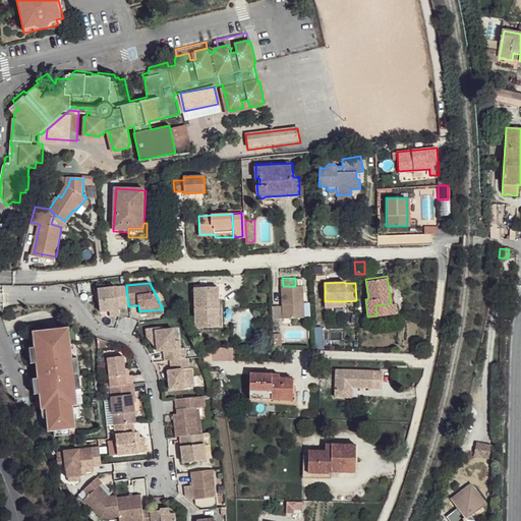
[(304,302),(304,285),(295,286),(283,286),(283,305),(272,305),(273,319),(284,317),(301,317),(300,302),(304,302)]
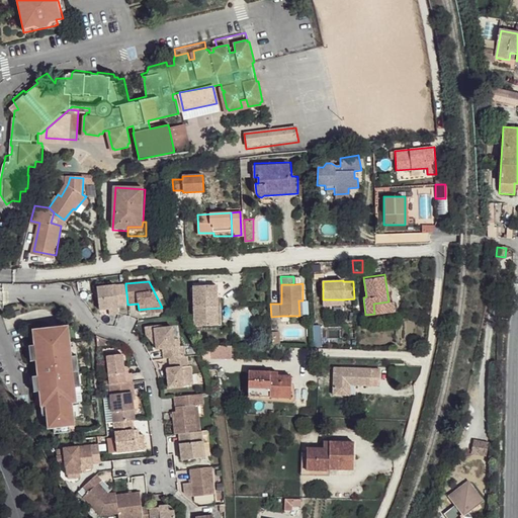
[(125,284),(97,287),(99,310),(108,309),(117,308),(117,305),(127,304),(125,284)]
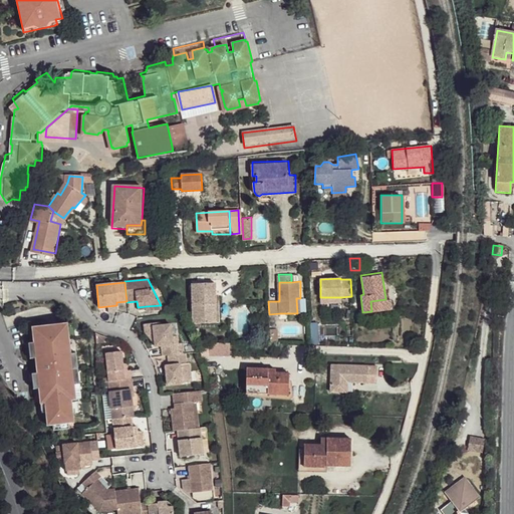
[(216,294),(216,283),(192,283),(193,321),(212,321),(211,302),(216,301),(216,294)]
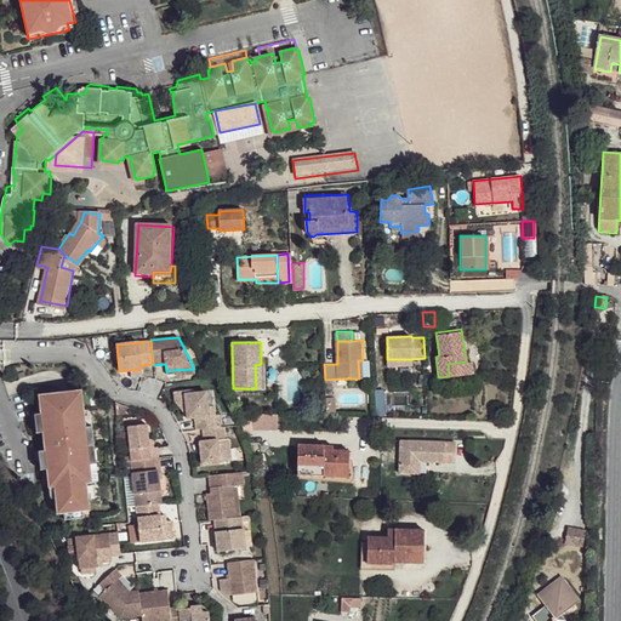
[(471,372),(469,362),(466,362),(448,364),(449,376),(471,372)]
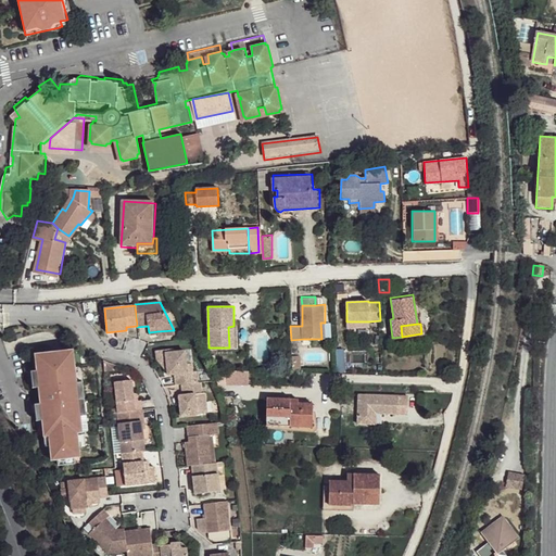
[(165,349),(155,350),(156,358),(163,366),(166,366),(167,374),(174,374),(175,384),(181,383),(197,382),(196,371),(192,371),(191,363),(186,363),(185,351),(166,352),(165,349)]
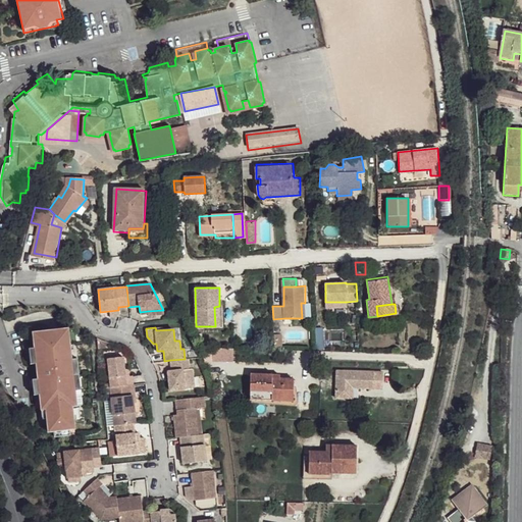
[(66,329),(35,333),(37,349),(39,365),(41,380),(43,396),(45,411),(49,410),(50,418),(52,433),(58,432),(73,430),(79,429),(77,422),(76,407),(81,407),(79,392),(74,360),(73,345),(68,345),(66,329)]
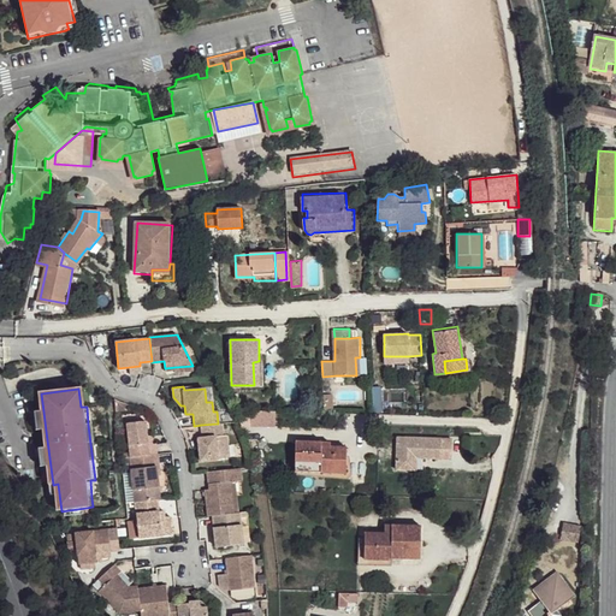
[(323,395),(323,412),(335,410),(333,394),(323,395)]
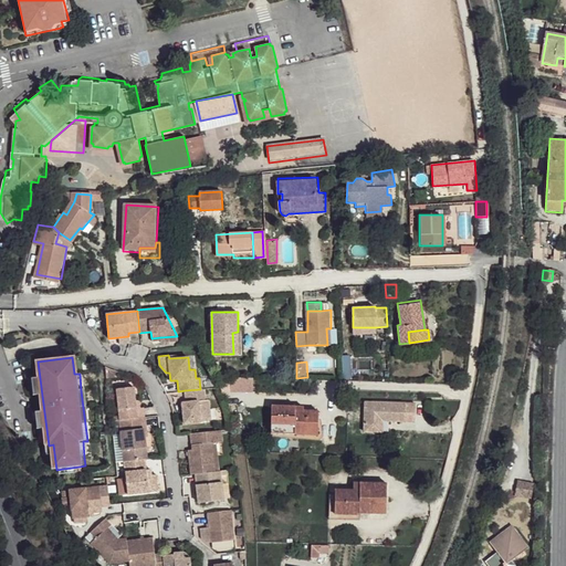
[(253,391),(253,377),(230,378),(230,391),(253,391)]
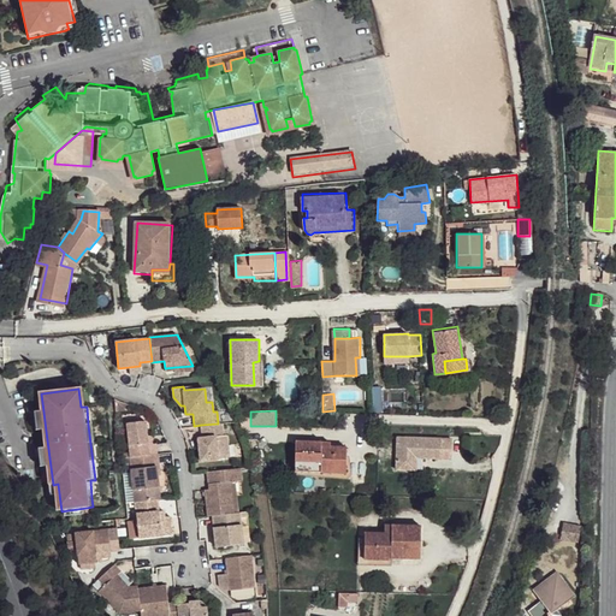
[(144,421),(125,422),(130,457),(149,455),(155,454),(154,443),(148,444),(144,421)]
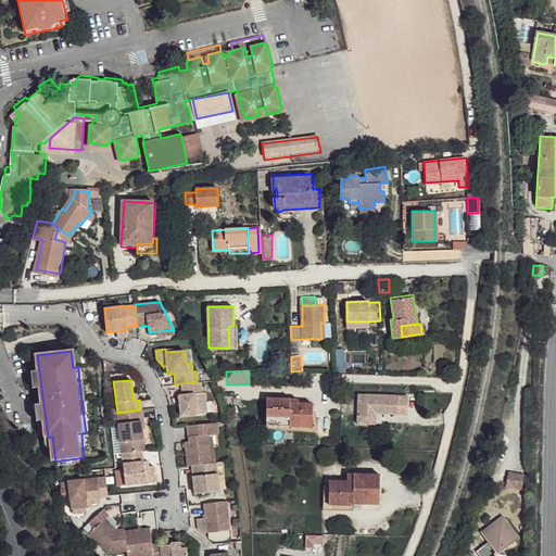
[(197,382),(181,383),(182,394),(182,397),(178,399),(180,415),(206,412),(204,392),(201,392),(200,381),(197,382)]
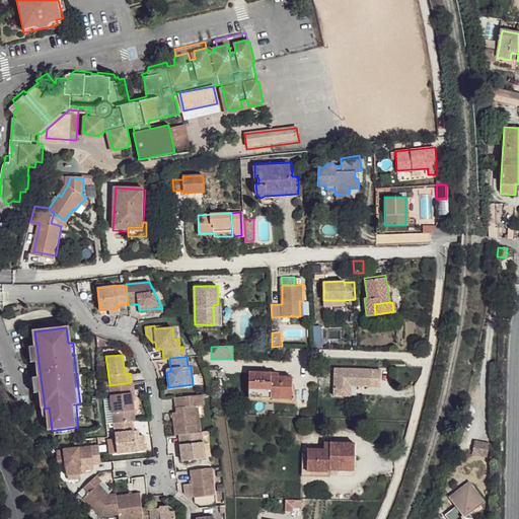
[(80,357),(74,358),(78,389),(84,388),(80,357)]
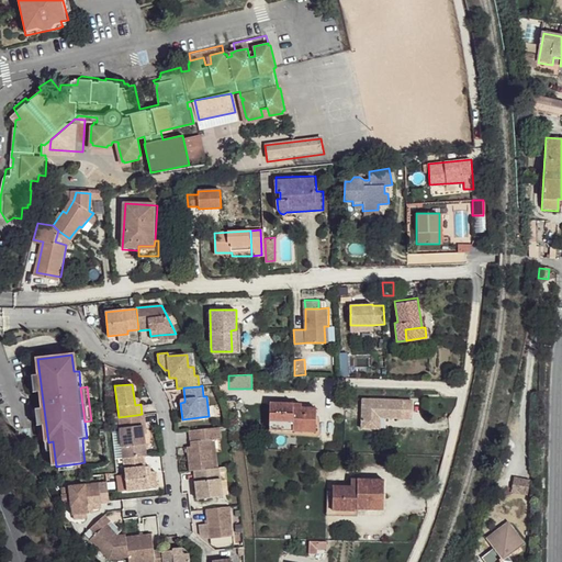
[(412,400),(362,397),(361,427),(385,428),(386,417),(412,417),(412,400)]
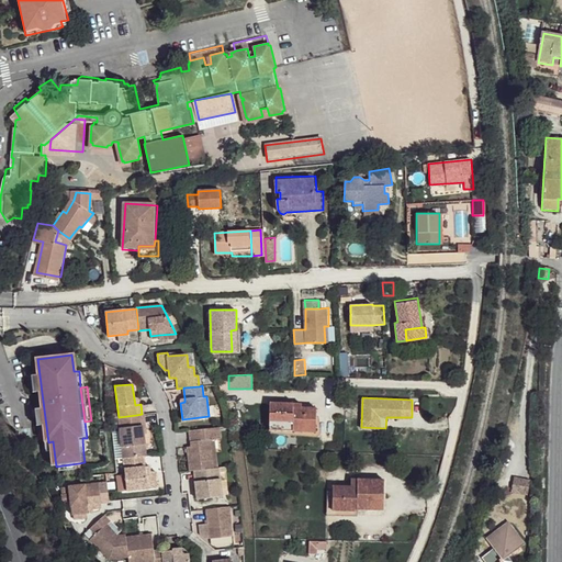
[(316,429),(317,406),(302,406),(293,406),(294,401),(271,400),(270,428),(316,429)]
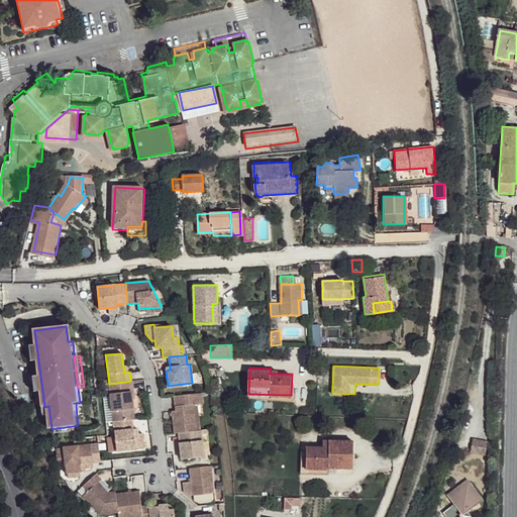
[(131,419),(134,419),(130,392),(110,394),(112,412),(119,411),(120,421),(131,419)]
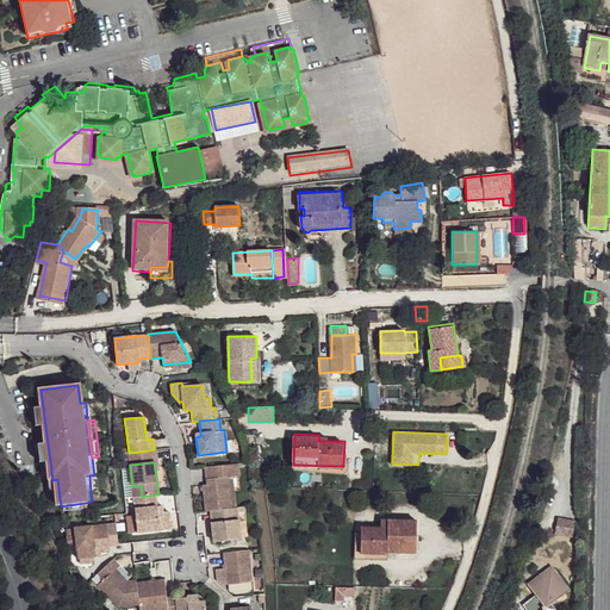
[(237,464),(205,466),(206,484),(201,485),(204,510),(210,509),(230,506),(228,477),(238,475),(237,464)]
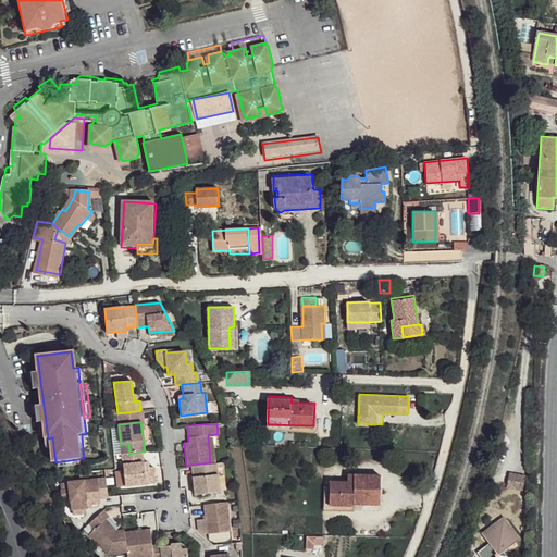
[(130,454),(122,455),(124,471),(126,486),(156,483),(153,467),(148,467),(144,468),(144,462),(141,452),(130,454)]
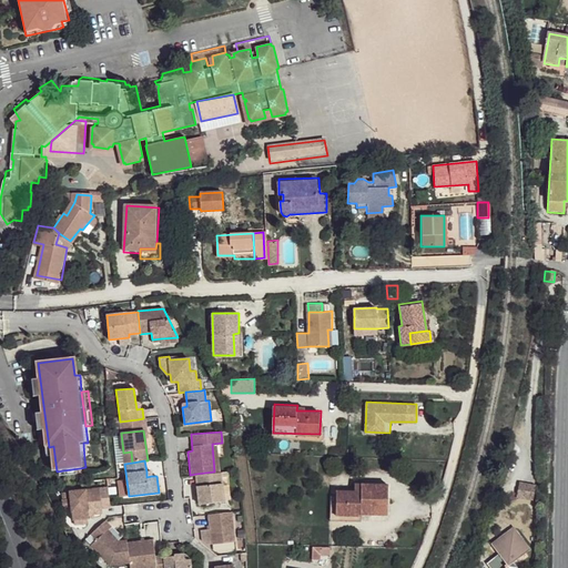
[(227,470),(220,472),(223,500),(231,500),(227,470)]
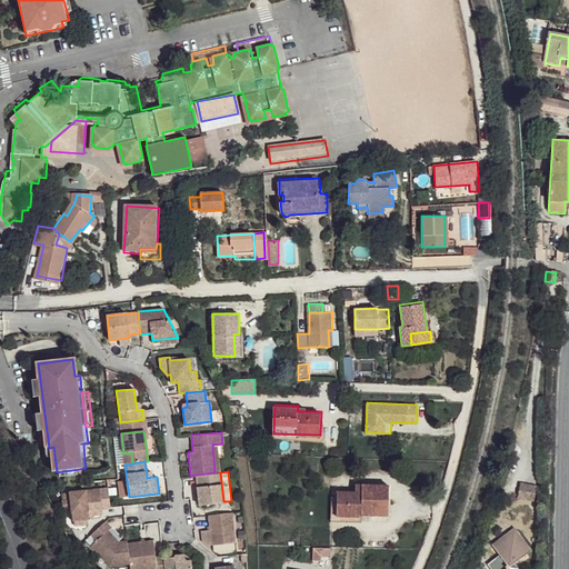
[(215,472),(196,475),(199,505),(223,501),(220,472),(215,472)]
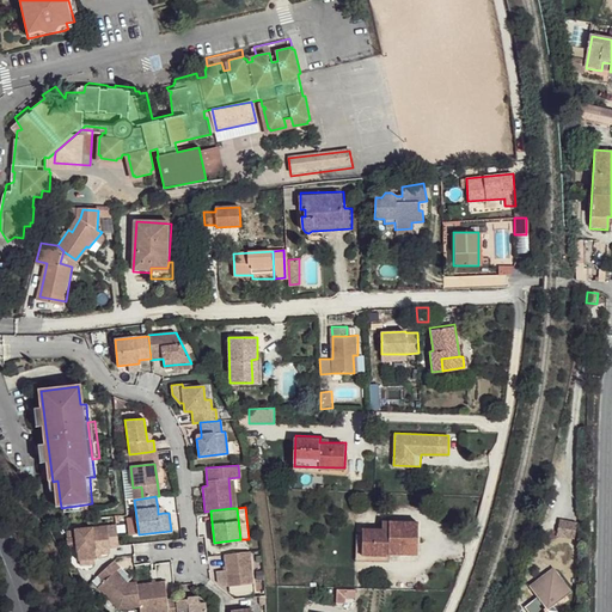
[(574,516),(558,514),(557,528),(571,532),(574,516)]
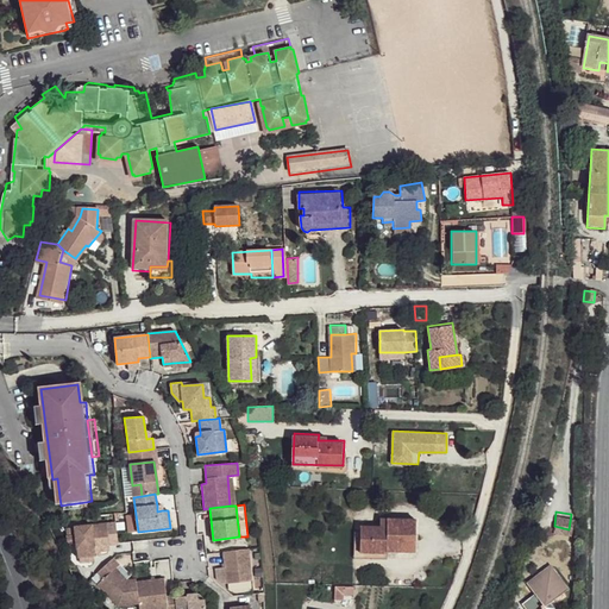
[(136,515),(127,516),(129,533),(138,532),(136,515)]
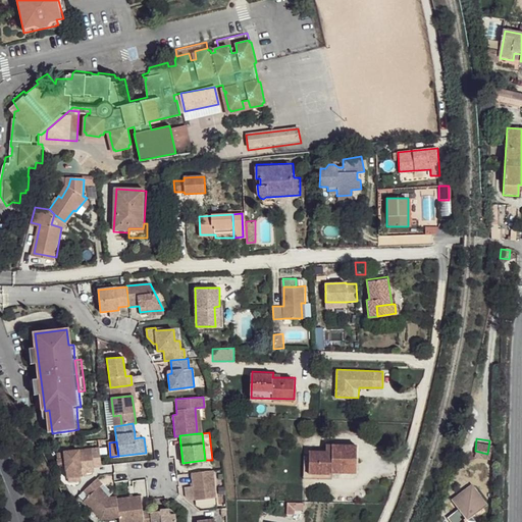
[(356,473),(357,445),(332,444),(331,450),(309,450),(308,472),(331,473),(331,472),(356,473)]
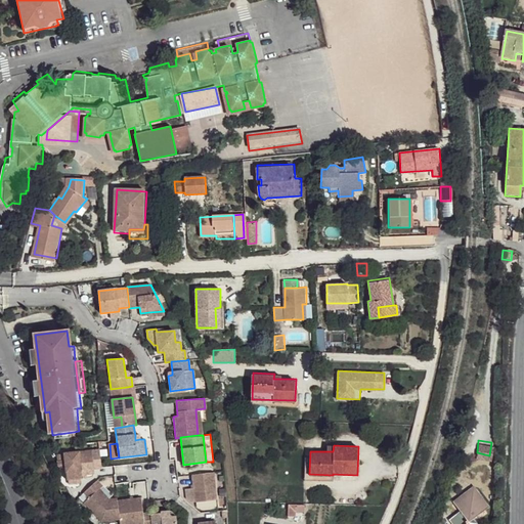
[(98,450),(62,452),(62,456),(64,480),(67,480),(79,479),(80,479),(80,475),(85,474),(92,474),(92,469),(99,469),(98,450)]
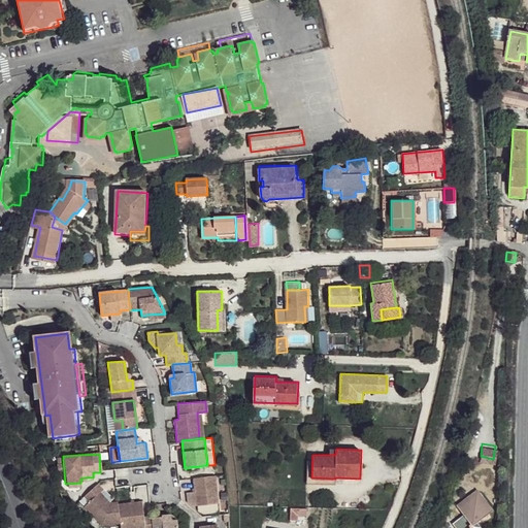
[(215,474),(193,476),(195,492),(188,493),(189,502),(193,504),(218,502),(215,474)]
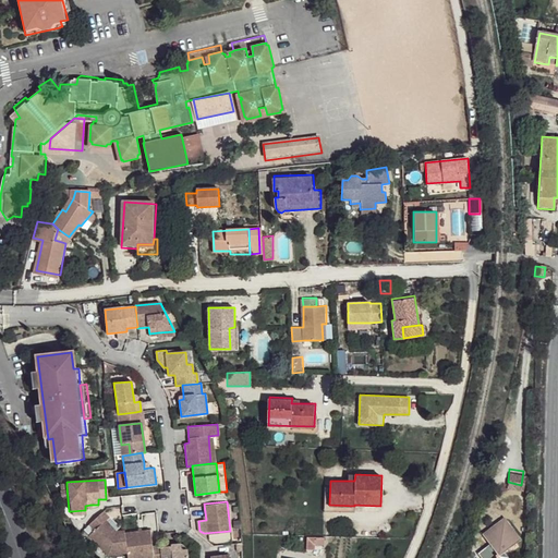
[(520,533),(504,512),(483,529),(488,536),(489,537),(480,546),(488,557),(506,557),(505,556),(508,553),(504,547),(520,533)]
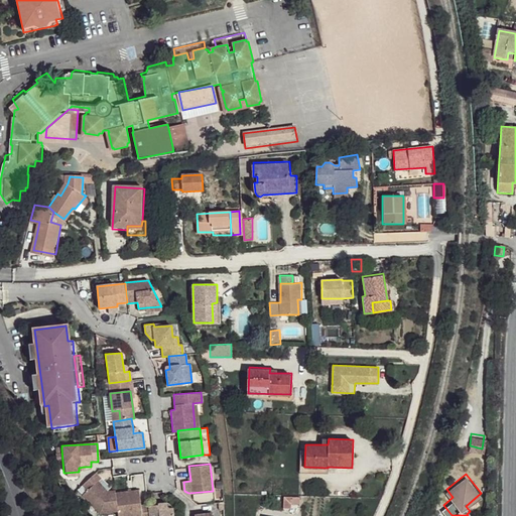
[(102,513),(118,511),(116,492),(116,490),(108,491),(98,483),(101,480),(95,475),(83,488),(88,492),(84,497),(102,513)]
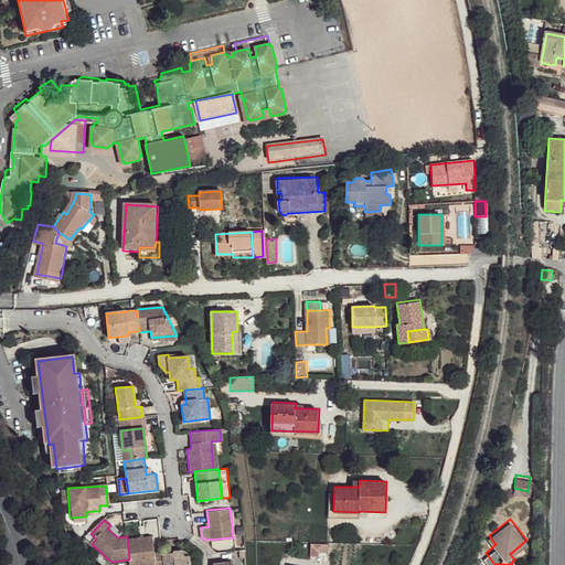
[(153,536),(127,539),(129,560),(129,564),(156,564),(153,536)]
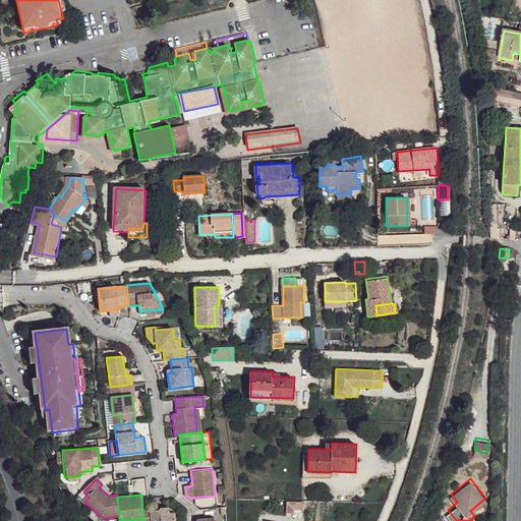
[(457,502),(456,501),(444,511),(452,520),(456,520),(448,510),(457,502)]
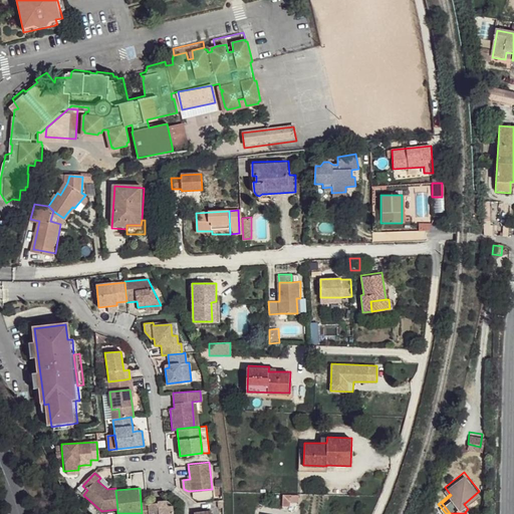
[(158,502),(148,503),(149,513),(174,513),(173,505),(169,505),(167,504),(167,500),(158,501),(158,502)]
